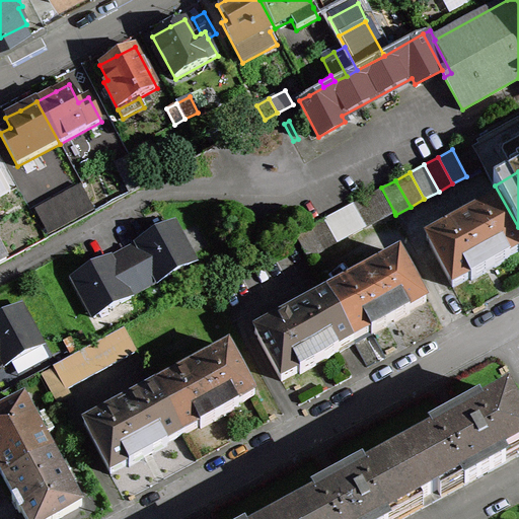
[(71,220),(93,208),(81,184),(59,198),(71,220)]
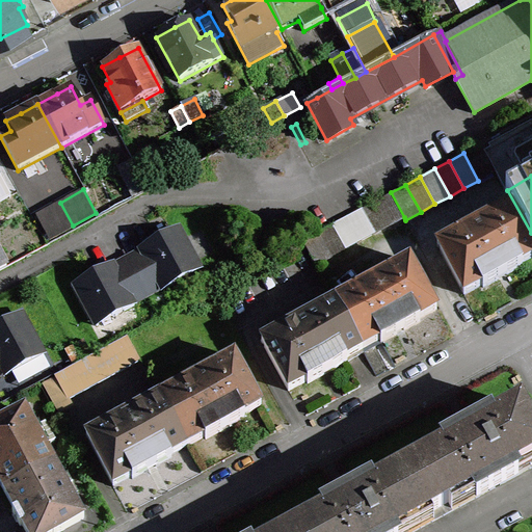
[(391,192),(376,201),(390,224),(404,217),(391,192)]
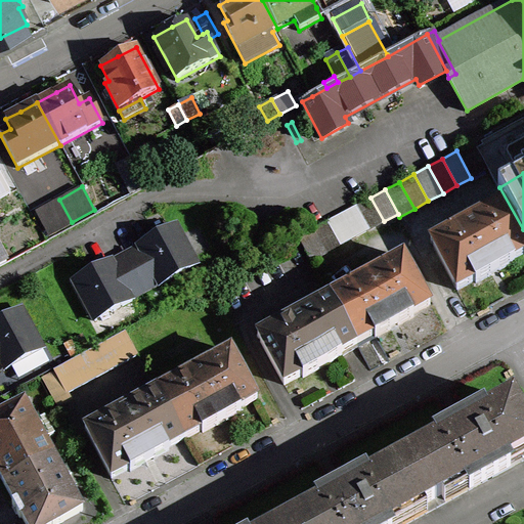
[(384,221),(370,198),(356,206),(369,229),(384,221)]
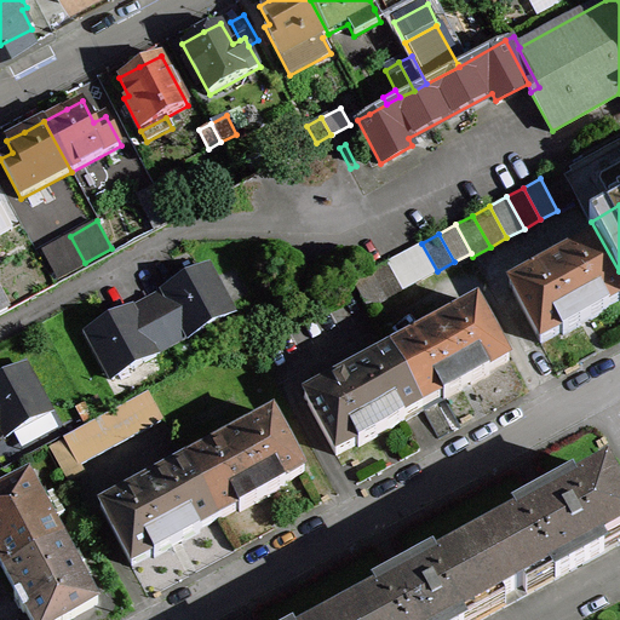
[(58,277),(85,263),(70,236),(44,252),(58,277)]
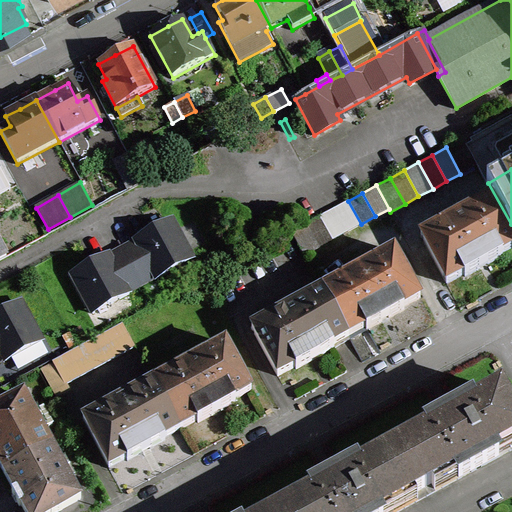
[(511,247),(511,232),(492,197),(421,235),(447,283),(464,274),(465,276),(486,265),(503,256),(501,253),(511,247)]
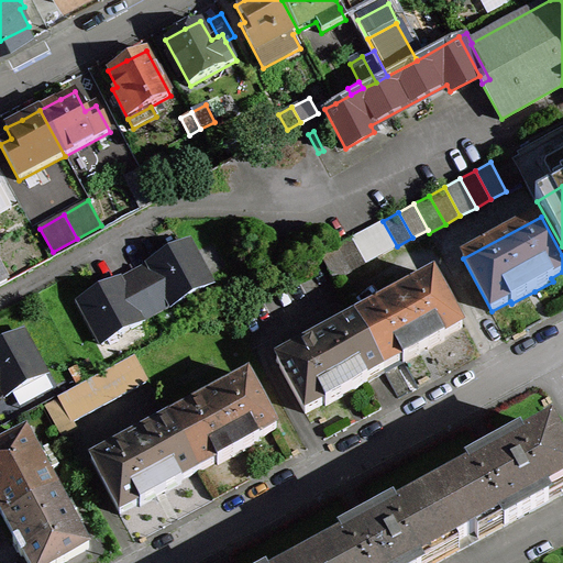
[(353,220),(332,232),(338,241),(359,230),(353,220)]
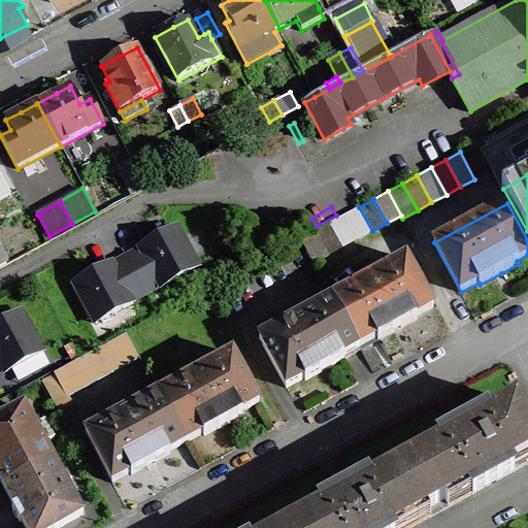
[(345,215),(358,237),(370,231),(358,207),(345,215)]
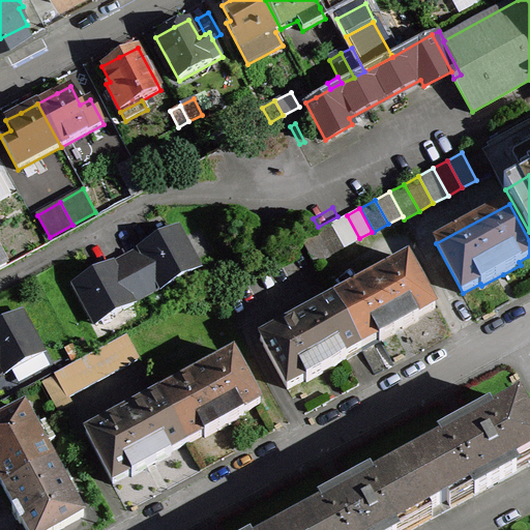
[(330,225),(344,247),(359,238),(347,215),(330,225)]
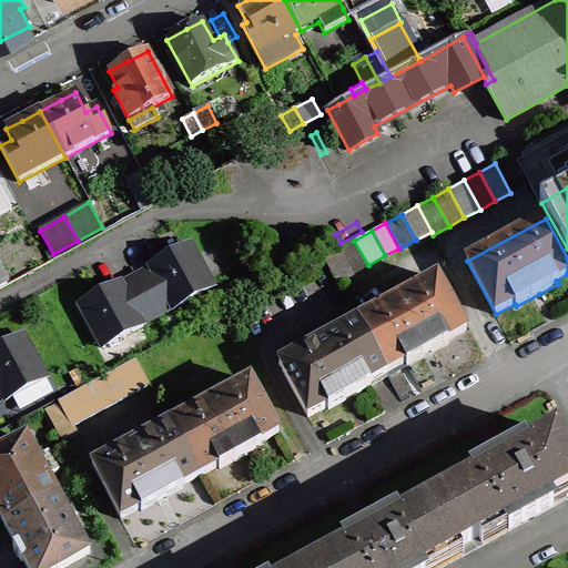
[(340,249),(354,273),(368,265),(354,241),(340,249)]
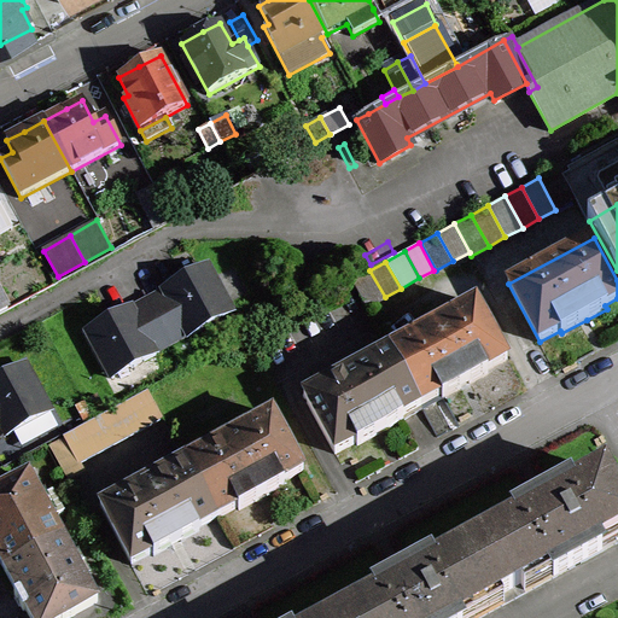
[(164,292),(149,301),(172,343),(188,337),(187,333),(233,312),(207,266),(163,290),(164,292)]
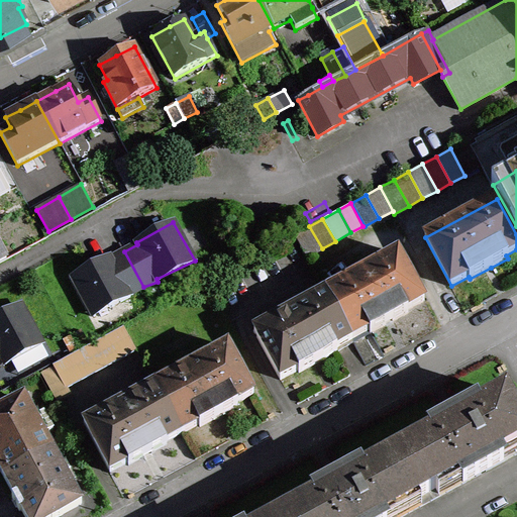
[(307,256),(322,248),(309,226),(295,234),(307,256)]
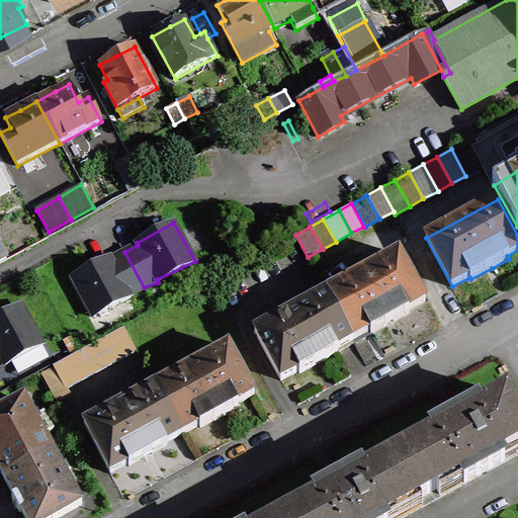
[(110,259),(72,277),(94,317),(131,296),(130,294),(144,287),(124,252),(109,257),(110,259)]
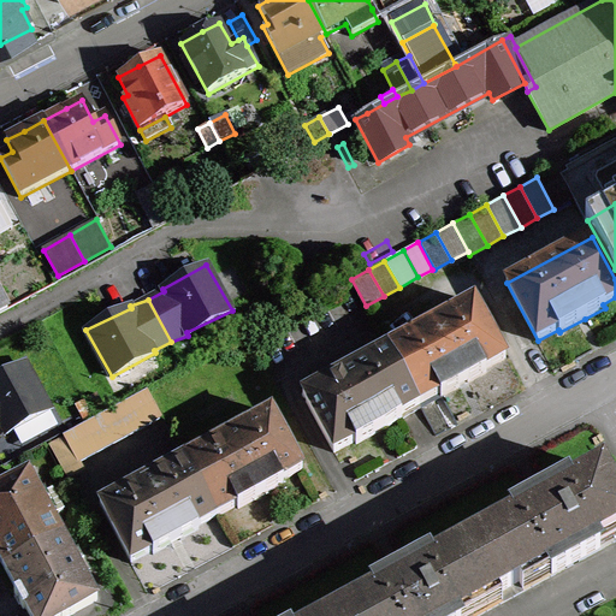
[(474,301),(389,348),(420,404),(440,394),(442,396),(465,384),(486,372),(485,369),(505,359),(474,301)]
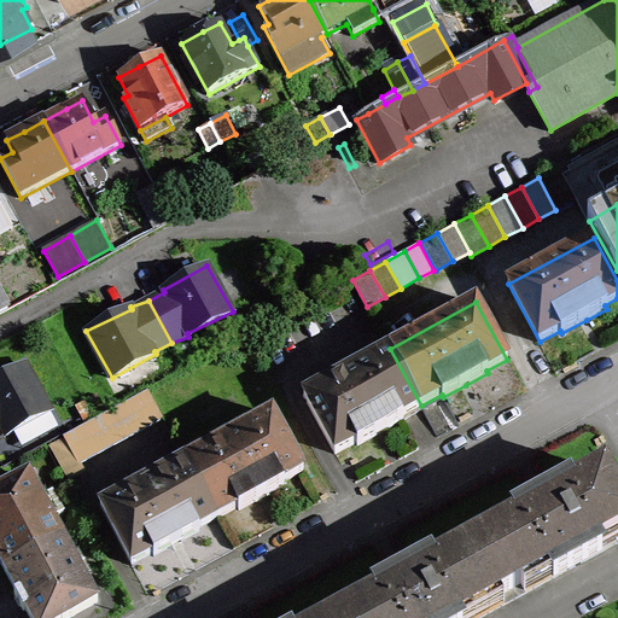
[(421,406),(390,349),(304,396),(336,453),(356,442),(357,444),(382,431),(403,419),(402,417),(421,406)]
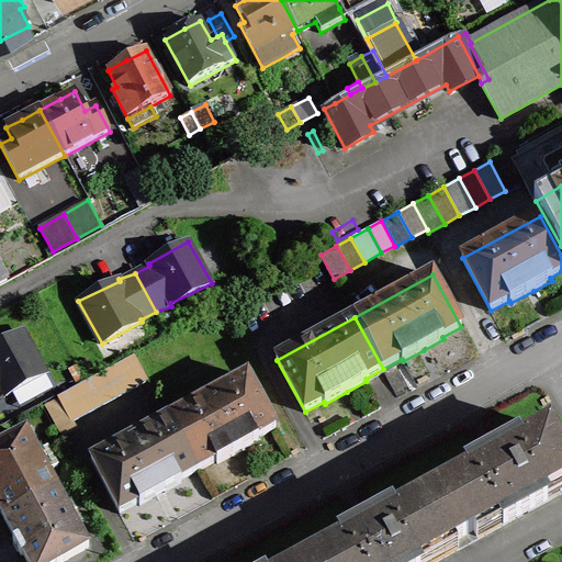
[(0,395),(4,393),(7,396),(46,373),(23,332),(0,343),(0,395)]
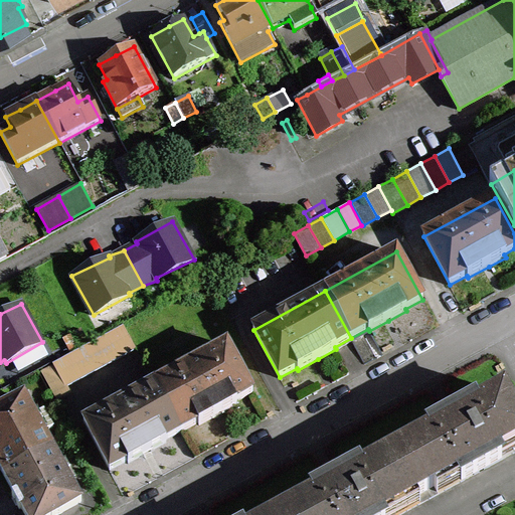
[(123,325),(109,333),(121,356),(135,348),(123,325)]
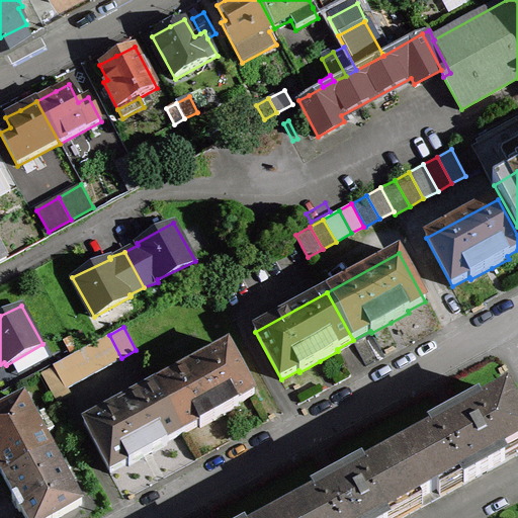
[(109,335),(95,343),(107,366),(121,358),(109,335)]
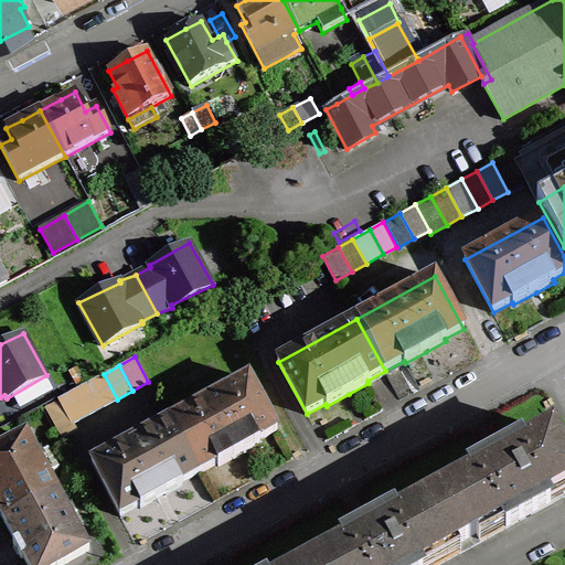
[(88,382),(103,407),(117,400),(104,374),(88,382)]
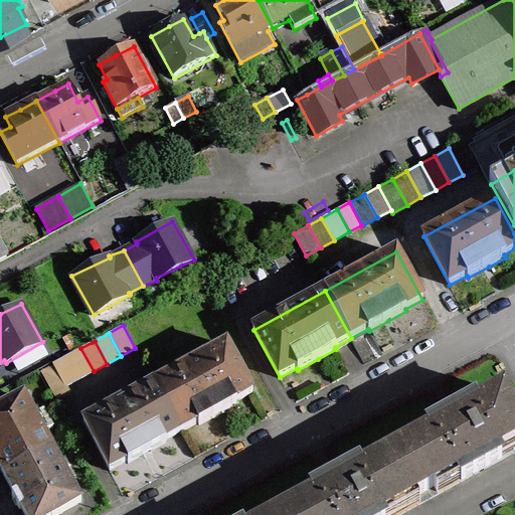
[(226,344),(155,383),(181,432),(197,422),(199,424),(219,413),(237,403),(235,401),(252,392),(226,344)]
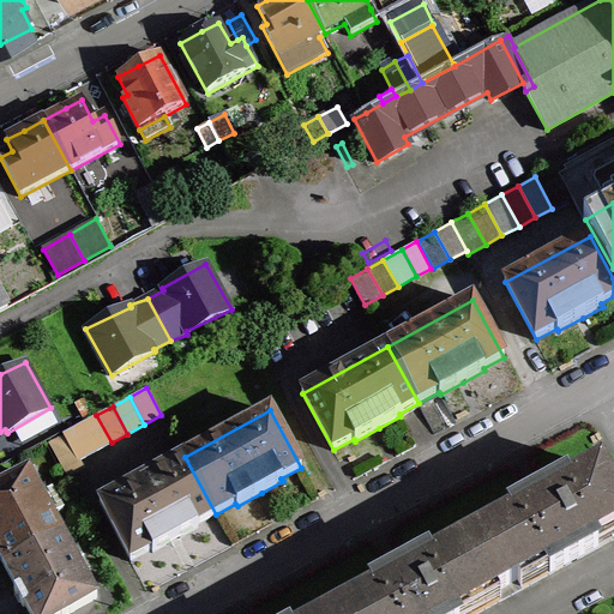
[(80,423),(95,451),(112,443),(96,415),(80,423)]
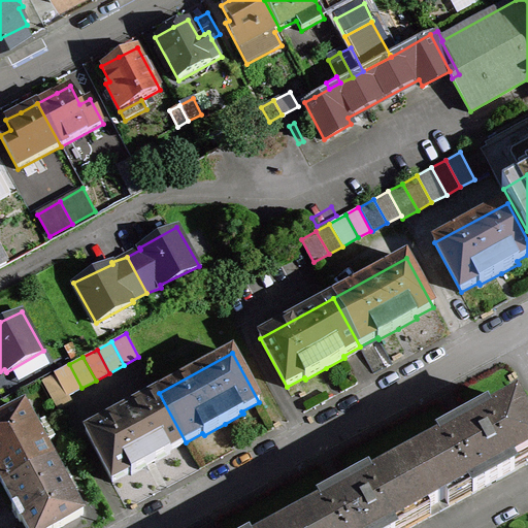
[(56,374),(67,396),(81,388),(69,364),(55,372),(56,374)]
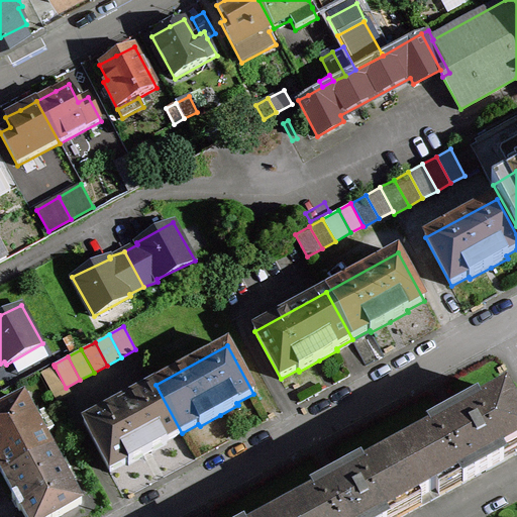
[(69,392),(66,388),(55,367),(42,374),(57,399),(69,392)]
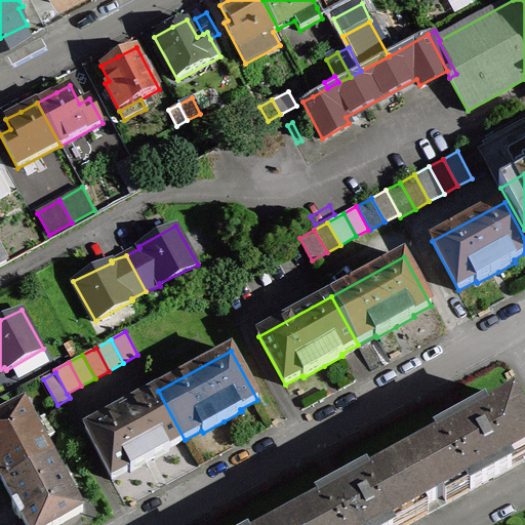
[(185,440),(158,391),(85,431),(112,479),(129,470),(130,472),(151,461),(169,451),(168,448),(185,440)]
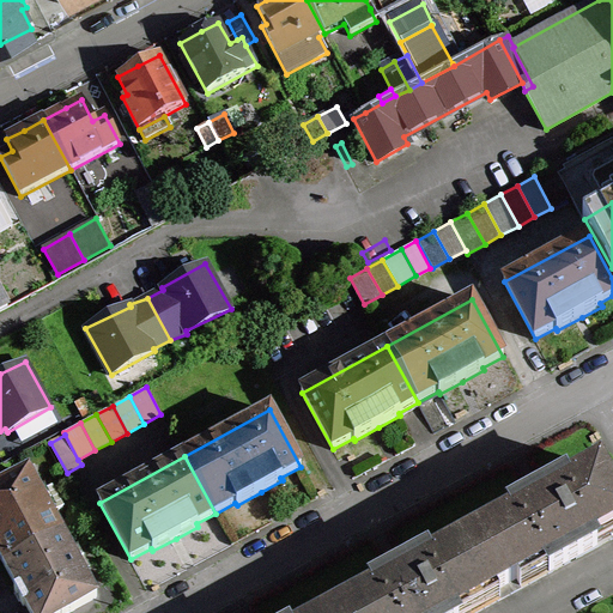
[(533,503),(410,570),(394,578),(329,612),(474,612),(612,538),(612,490),(600,467),(548,495),(533,503)]
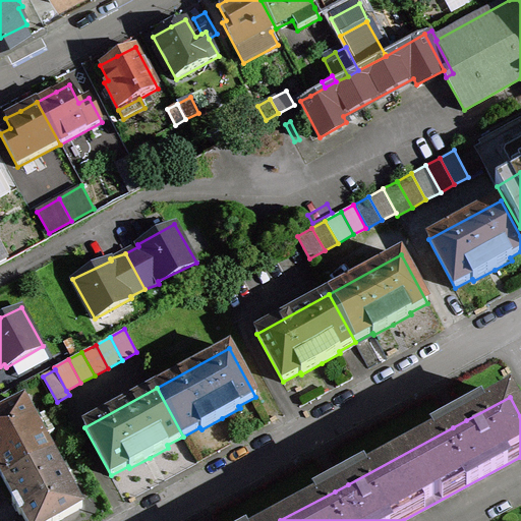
[(0,472),(4,480),(53,455),(23,402),(0,414),(0,472)]
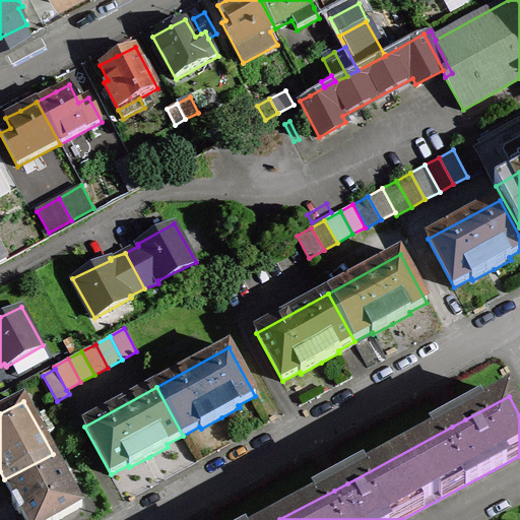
[(452,427),(465,419),(463,415),(455,419),(449,423),(452,427)]
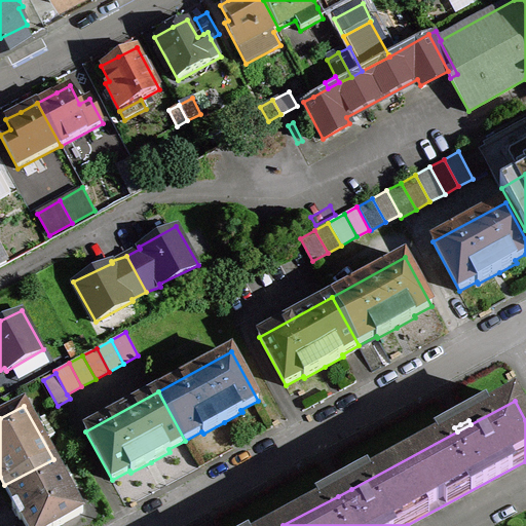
[(53,459),(4,485),(15,505),(13,506),(16,513),(20,519),(22,518),(26,525),(58,525),(64,523),(63,522),(82,512),(53,459)]
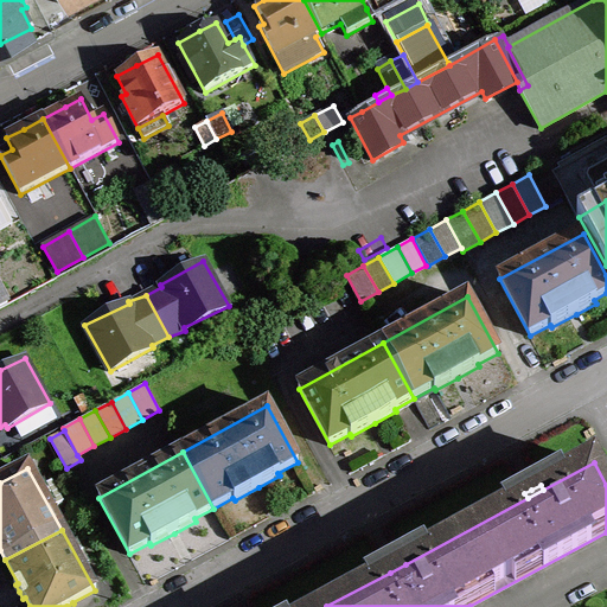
[(390,573),(406,564),(403,560),(396,563),(388,568),(390,573)]
